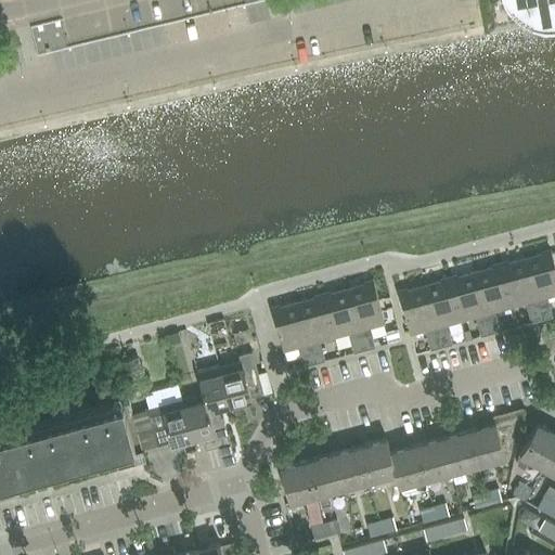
[(554,0),(510,0),(515,4),(524,11),(533,15),(544,16),(554,15),(554,0)]
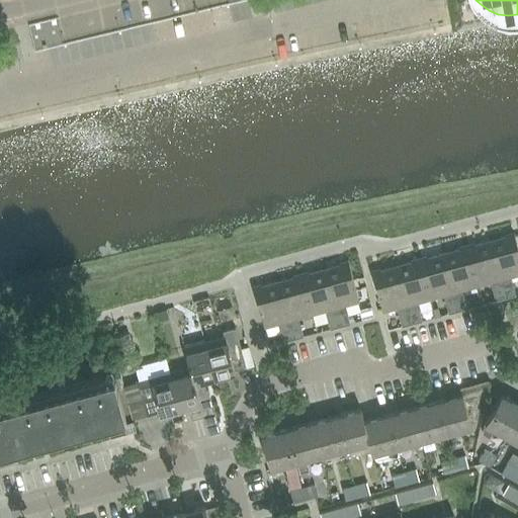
[(196,11),(200,26),(221,21),(217,6),(196,11)]
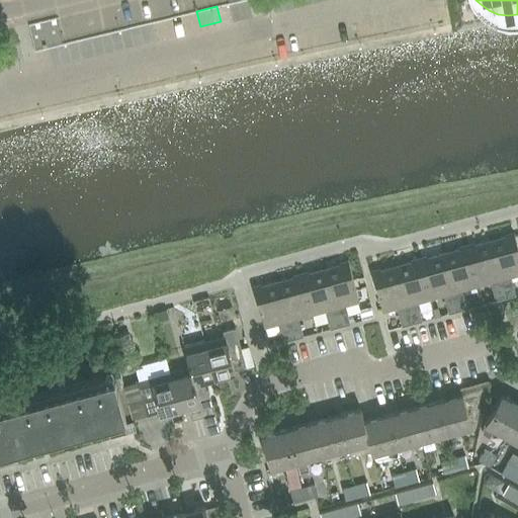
[(506,297),(516,295),(511,276),(517,273),(517,246),(515,234),(491,241),(506,297)]
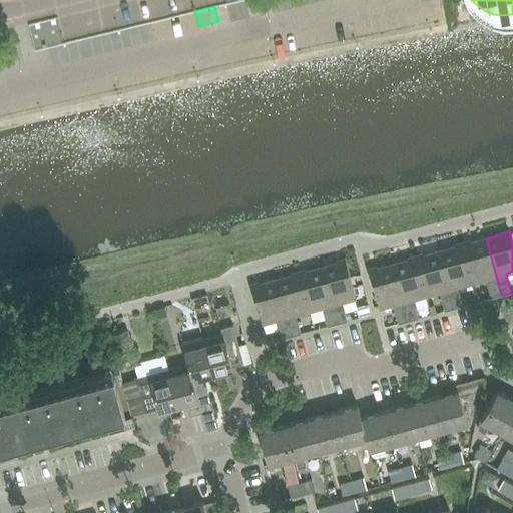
[(491,298),(501,295),(486,238),(463,244),(473,283),(486,279),(491,298)]
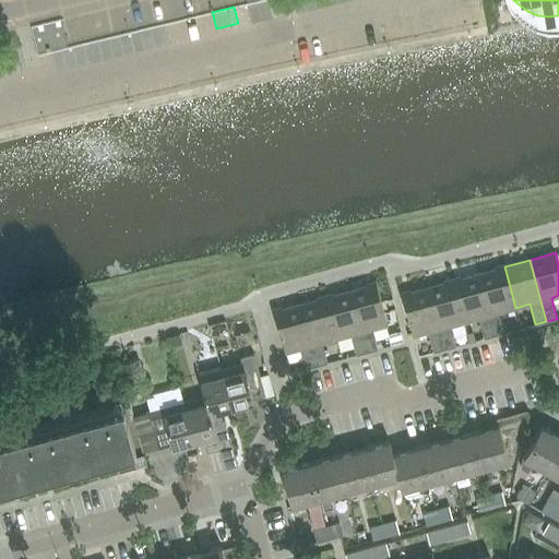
[(500,312),(515,308),(504,266),(479,273),(496,335),(506,332),(500,312)]
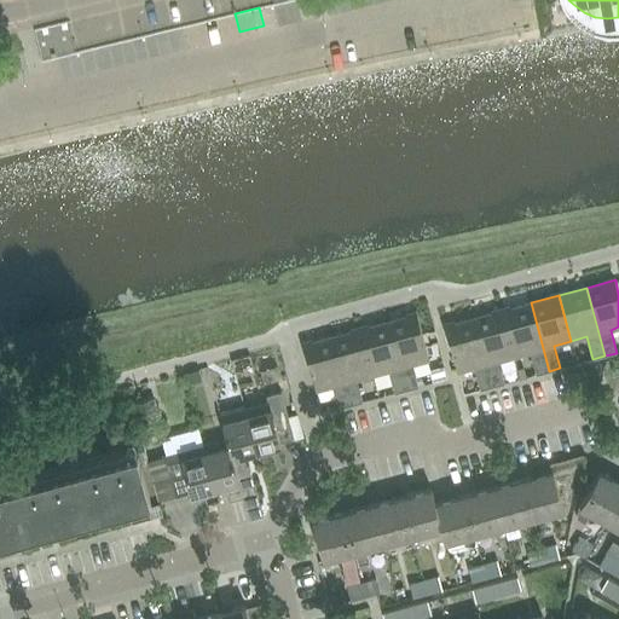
[(537,374),(549,371),(531,302),(502,311),(515,356),(531,352),(537,374)]
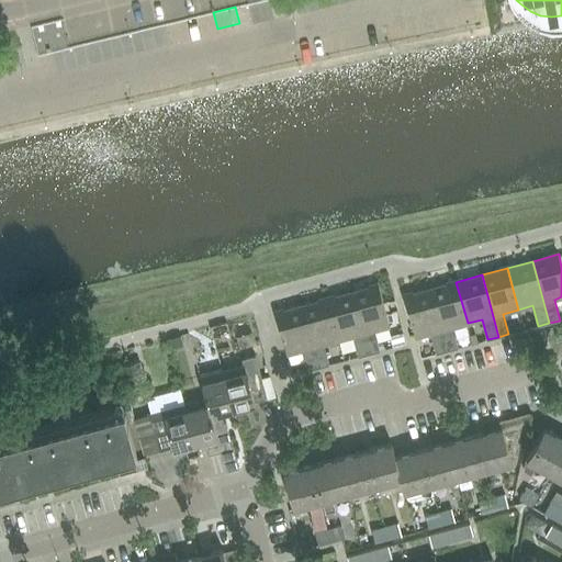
[(452,327),(468,323),(456,282),(430,289),(447,350),(458,347),(452,327)]
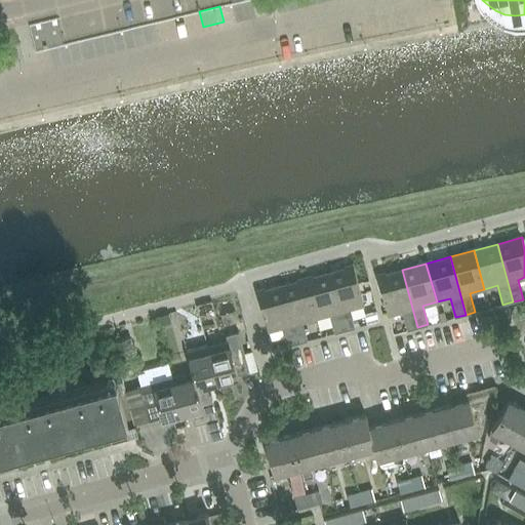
[(329,273),(345,330),(355,328),(350,308),(363,304),(353,267),(329,273)]
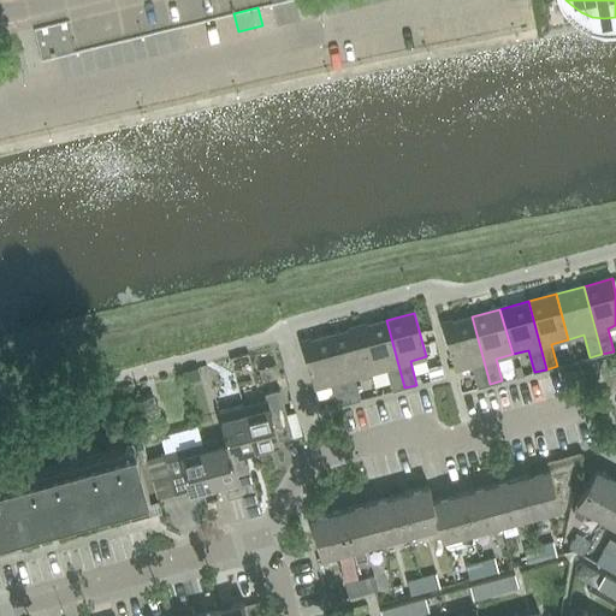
[(479,388),(490,384),(472,317),(443,324),(456,369),(473,365),(479,388)]
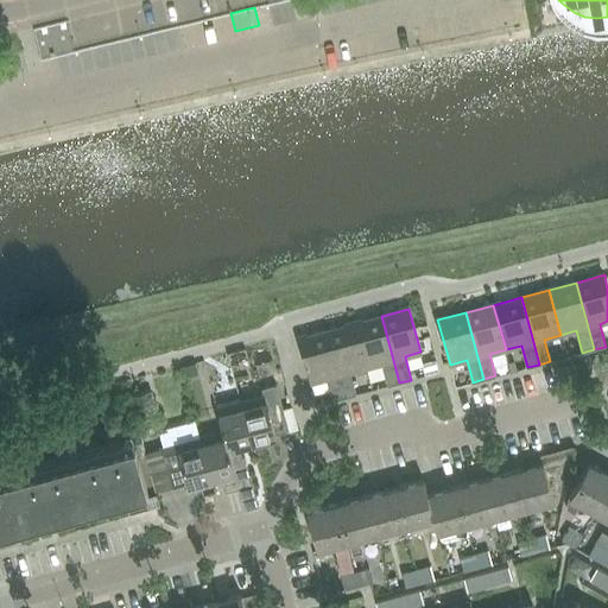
[(387,386),(399,382),(381,316),(354,323),(366,368),(381,363),(387,386)]
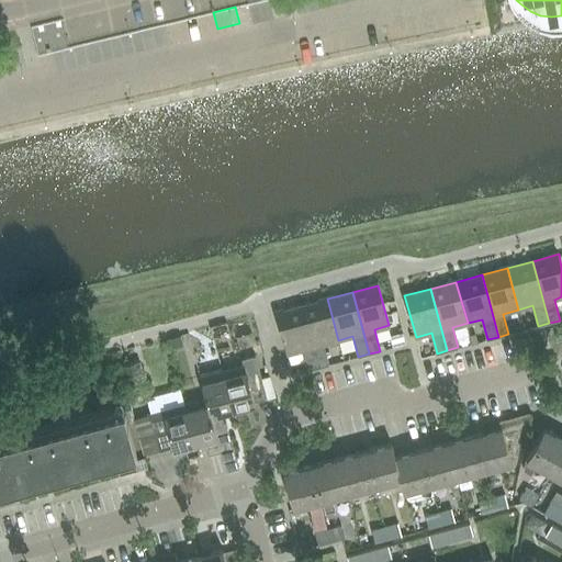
[(324,344),(338,340),(327,299),(301,305),(318,368),(329,364),(324,344)]
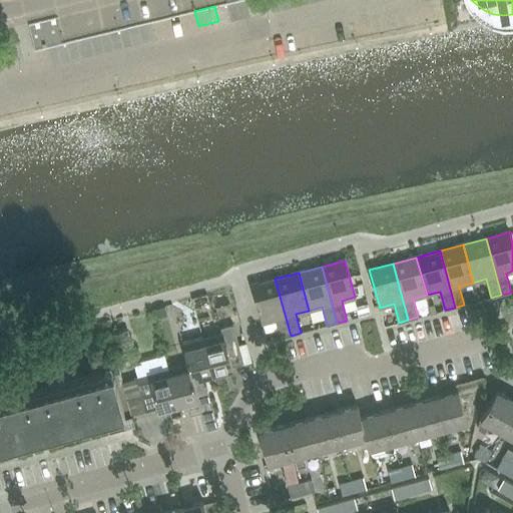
[(281,339),(291,336),(275,279),(251,286),(262,323),(276,320),(281,339)]
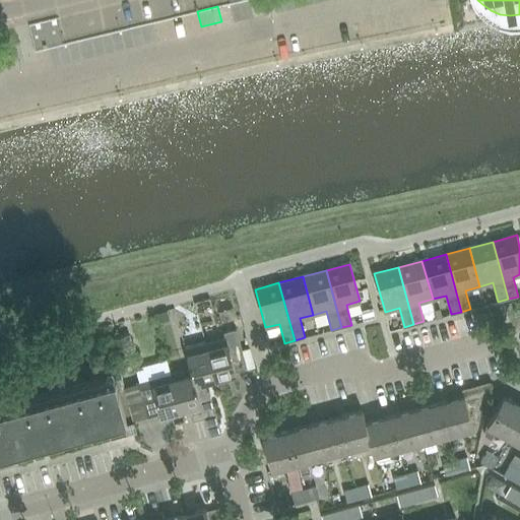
[(205,343),(214,379),(236,373),(235,372),(247,369),(236,329),(223,332),(224,338),(205,343)]
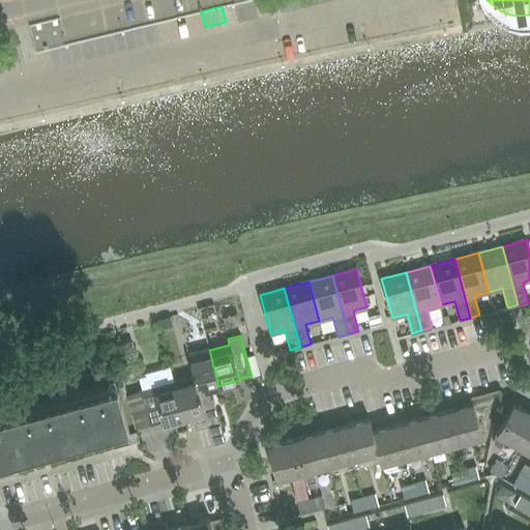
[(210,388),(218,386),(209,350),(188,355),(194,376),(195,376),(209,425),(219,422),(210,388)]
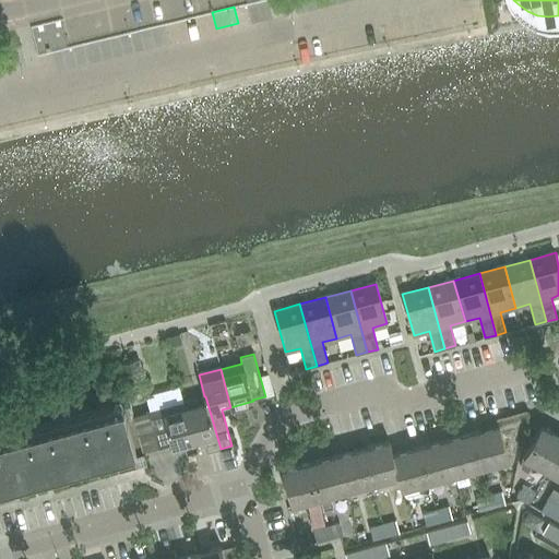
[(205,396),(204,396),(183,402),(193,440),(204,437),(206,443),(205,443),(207,452),(221,449),(205,396)]
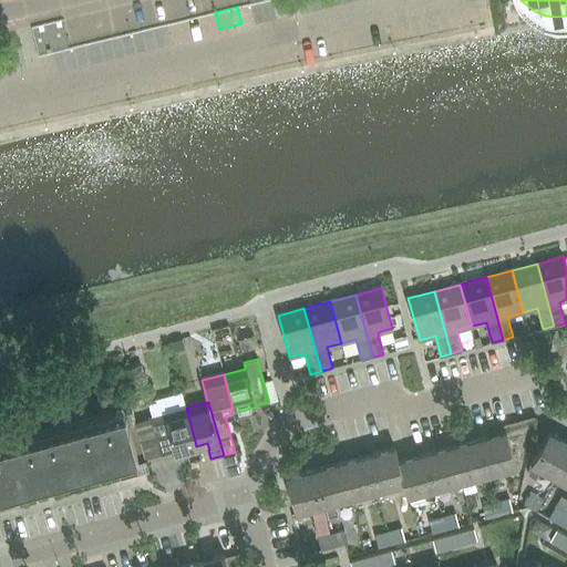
[(186,408),(151,418),(153,424),(161,454),(174,450),(174,452),(196,446),(186,408)]
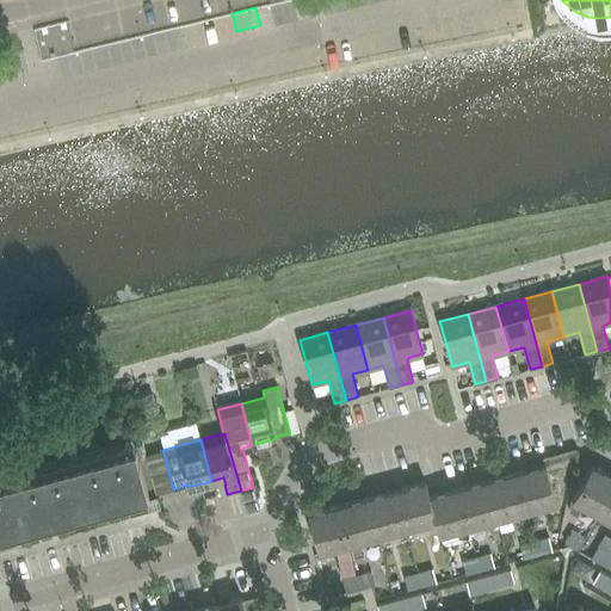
[(0,481),(0,534),(13,530),(12,525),(37,518),(38,524),(74,514),(73,510),(98,503),(99,507),(135,498),(134,493),(144,491),(146,494),(147,494),(134,445),(0,481)]
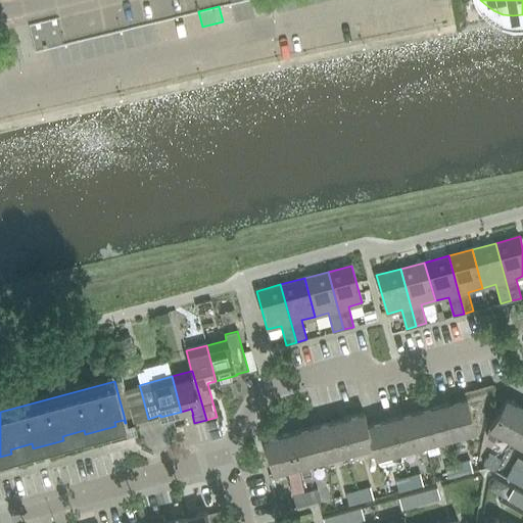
[(441,403),(450,436),(476,429),(467,396),(441,403)]
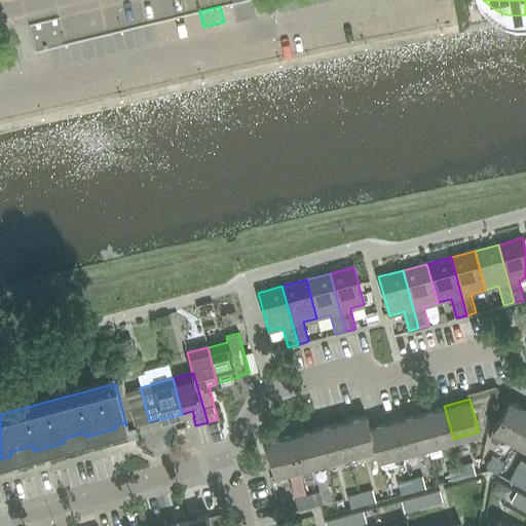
[(515,442),(525,421),(525,408),(509,399),(491,428),(492,428),(490,439),(496,443),(501,434),(515,442)]
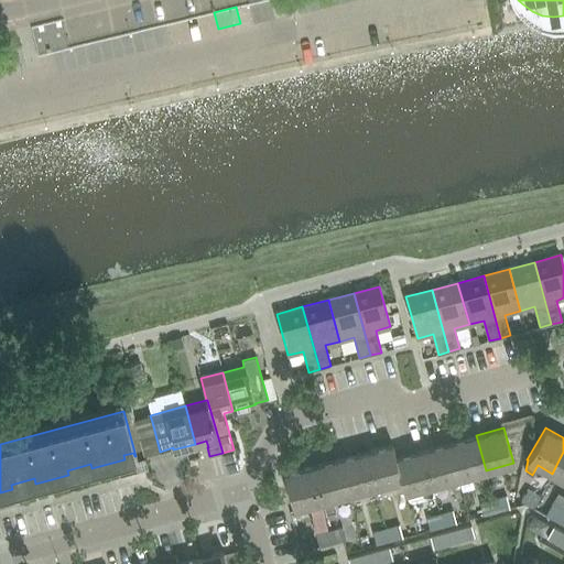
[(459,478),(486,470),(476,435),(449,443),(459,478)]
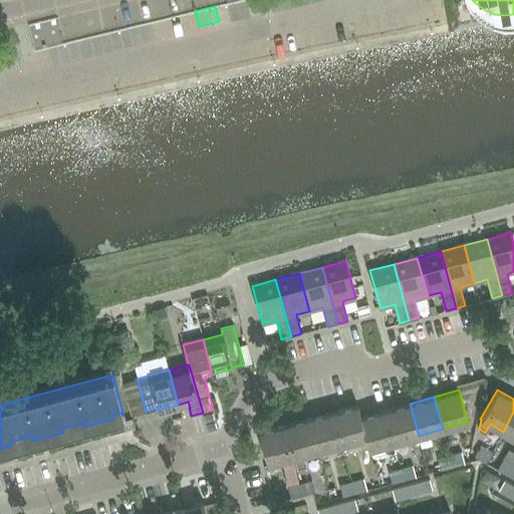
[(394,442),(419,436),(410,404),(384,410),(394,442)]
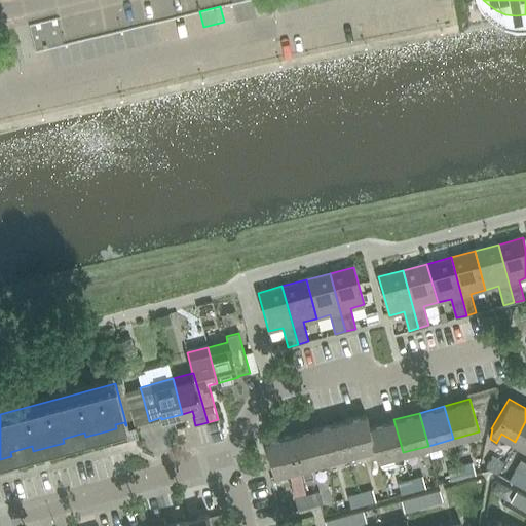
[(369,426),(370,426),(367,414),(341,421),(350,454),(374,447),(375,447),(369,426)]
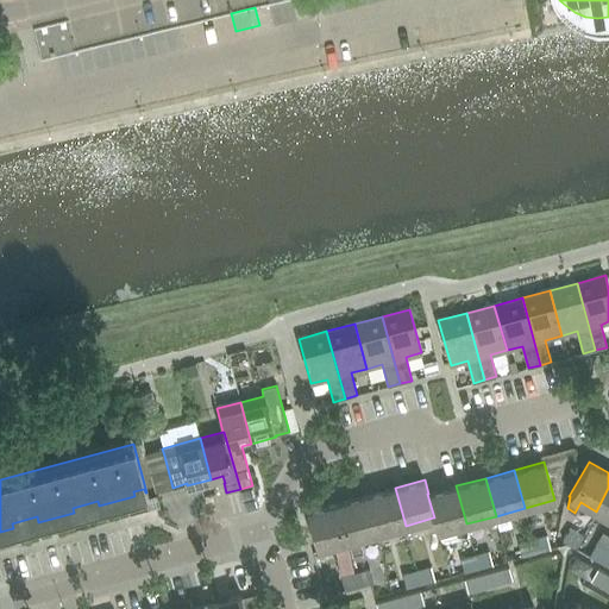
[(252,485),(240,489),(246,512),(258,508),(252,485)]
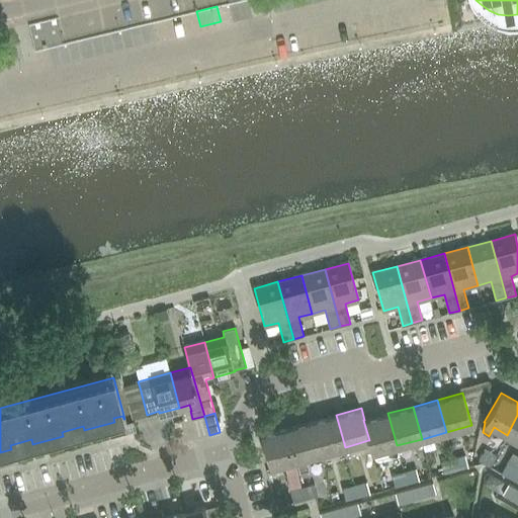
[(372,452),(397,445),(387,413),(364,420),(363,420),(369,440),(368,440),(372,452)]
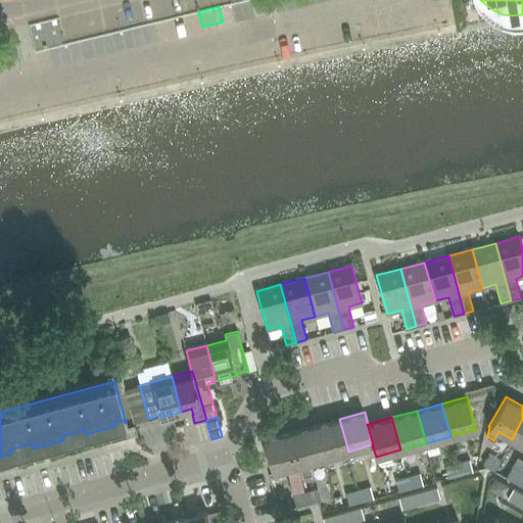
[(323,459),(348,452),(339,419),(314,426),(323,459)]
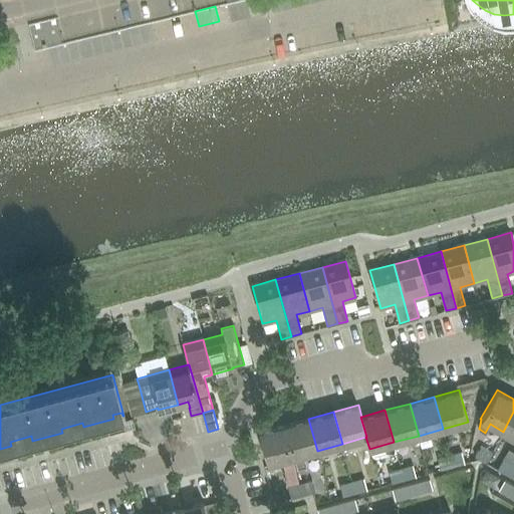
[(513,438),(513,412),(503,432),(513,438)]
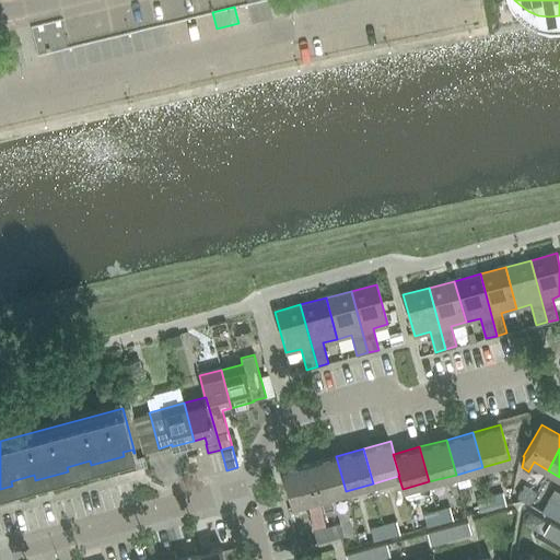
[(336,456),(310,463),(319,498),(323,510),(335,506),(331,494),(346,491),(336,456)]
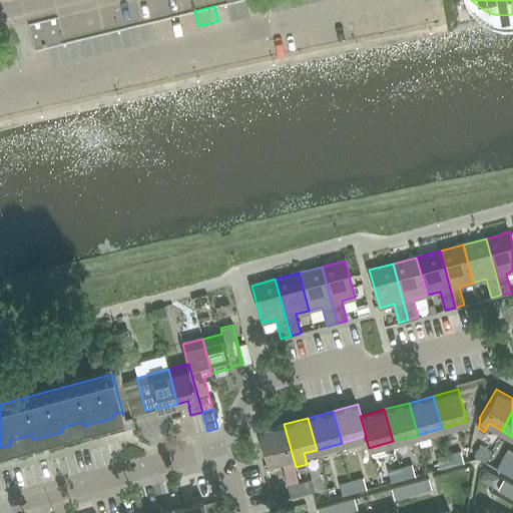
[(268,463),(293,456),(284,424),(259,431),(268,463)]
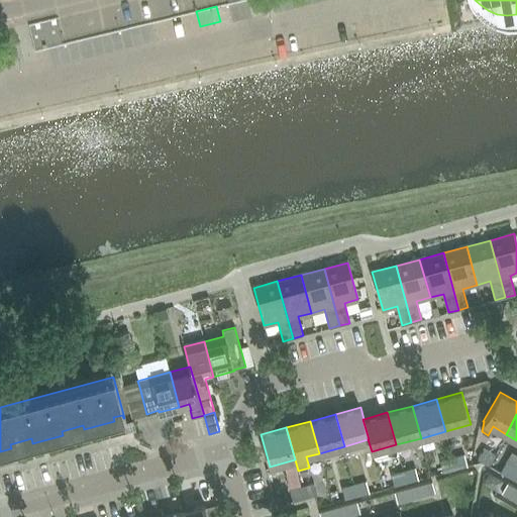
[(477,459),(489,466),(494,454),(483,448),(477,459)]
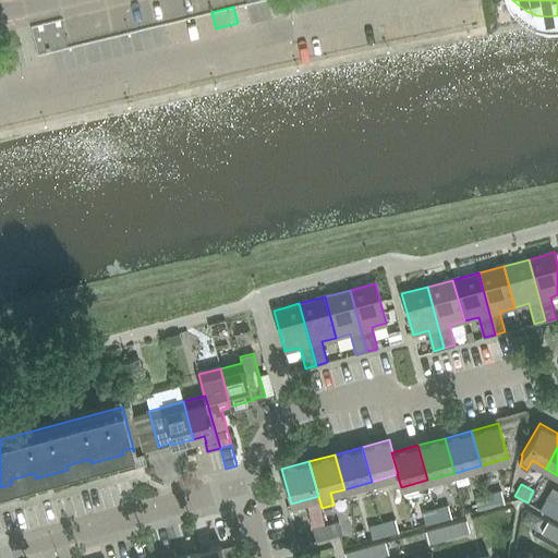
[(504,504),(502,500),(499,490),(488,494),(492,507),(504,504)]
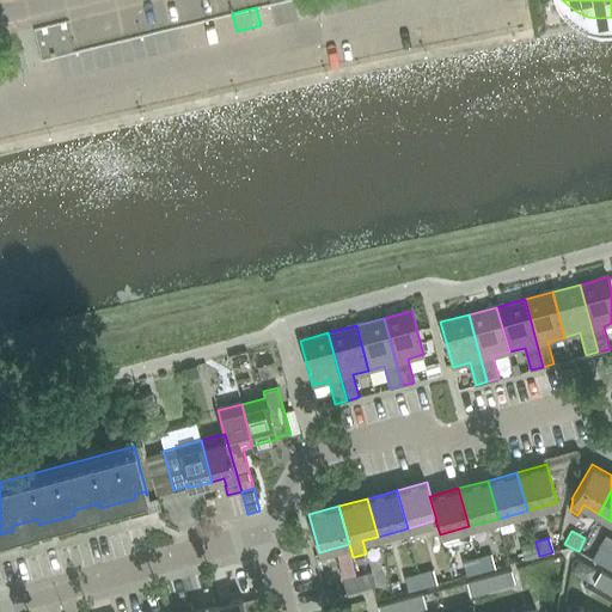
[(524,560),(539,556),(536,542),(520,545),(524,560)]
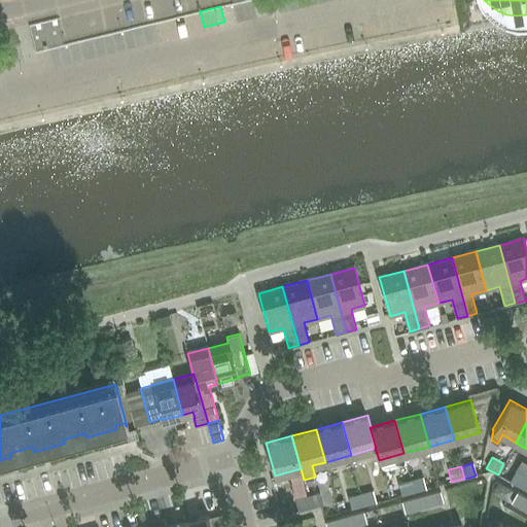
[(519,487),(526,477),(516,470),(510,482),(519,487)]
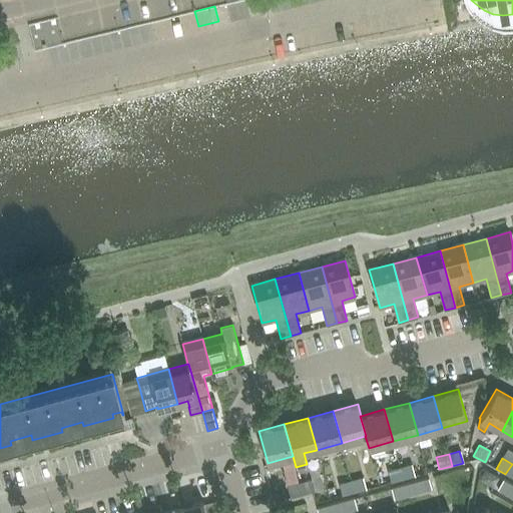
[(404,479),(414,476),(411,464),(400,467),(404,479)]
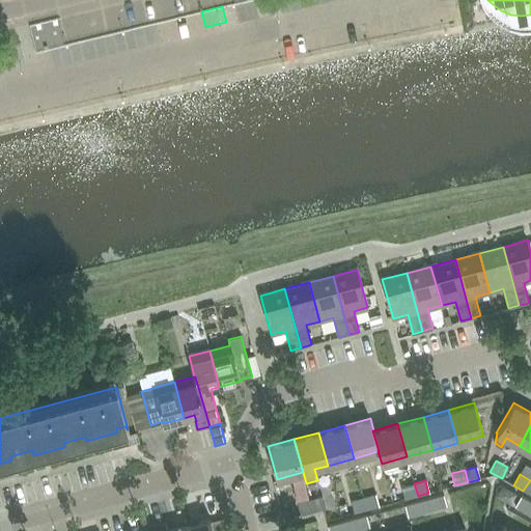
[(403,499),(418,496),(414,483),(400,486),(403,499)]
